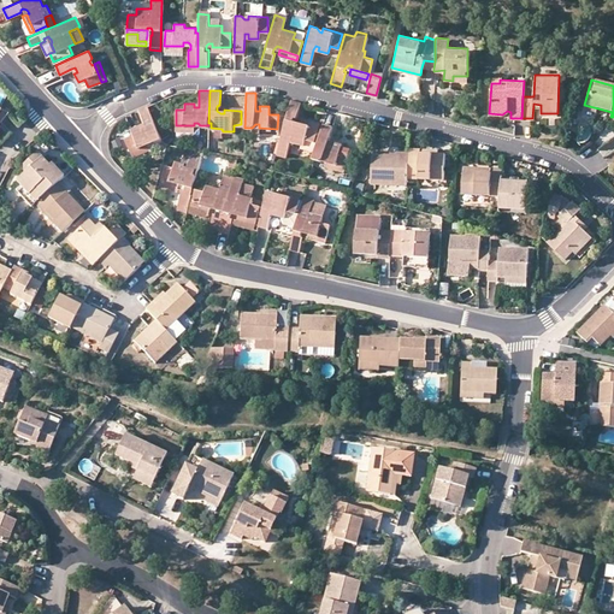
[(305,137),(313,140),(317,127),(300,122),(299,124),(294,123),(293,118),(294,116),(296,116),(300,102),(290,99),(277,148),(287,152),(290,140),(300,143),(303,143),(305,137)]
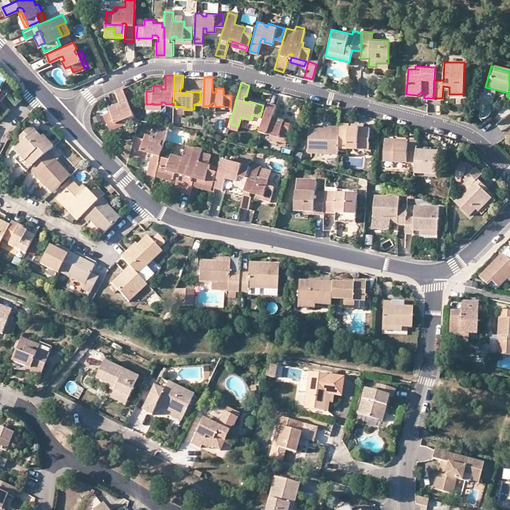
[(108,126),(123,119),(122,116),(125,115),(128,117),(134,114),(122,86),(114,90),(119,100),(120,104),(117,105),(115,102),(107,105),(110,111),(103,114),(108,126)]
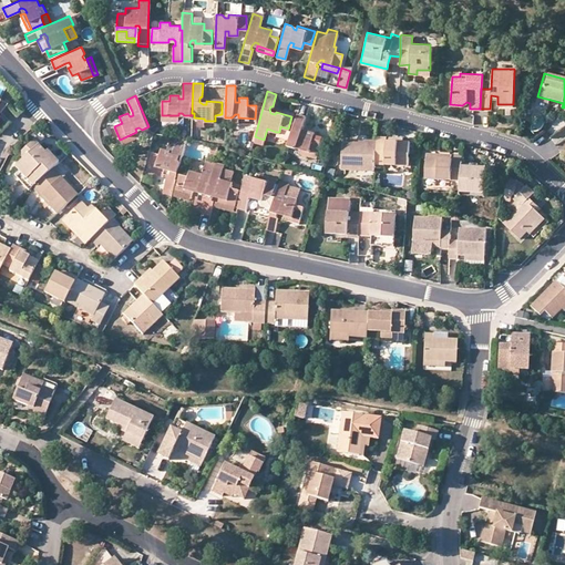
[(277,106),(276,112),(291,116),(294,111),(277,106)]
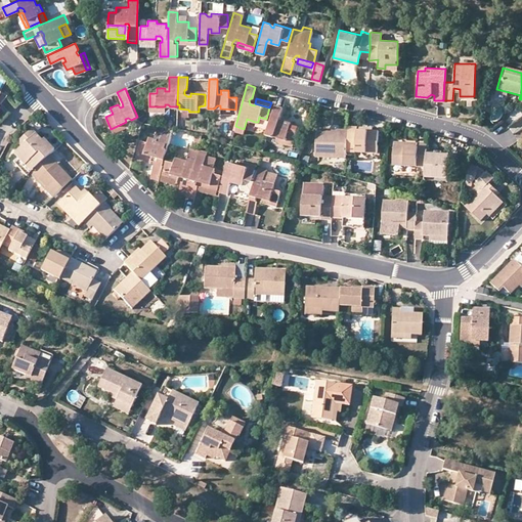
[(269,120),(266,127),(265,133),(271,135),(274,133),(277,134),(277,137),(293,141),(296,129),(289,127),(290,123),(291,121),(283,118),(281,122),(277,121),(278,117),(281,105),(273,103),(269,120)]
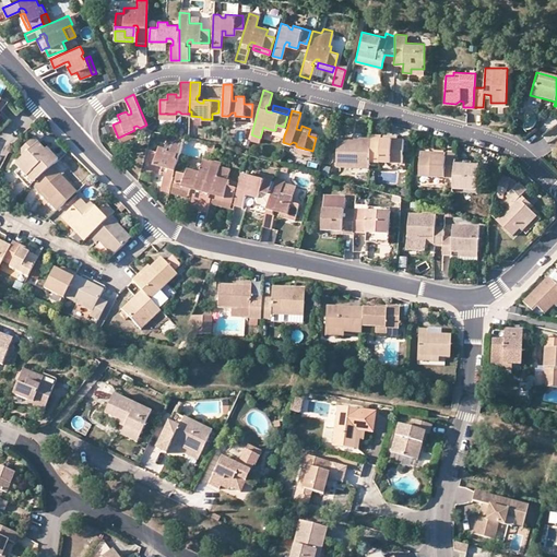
[(272,132),(284,135),(287,128),(284,127),(276,125),(275,130),(272,130),(272,132)]
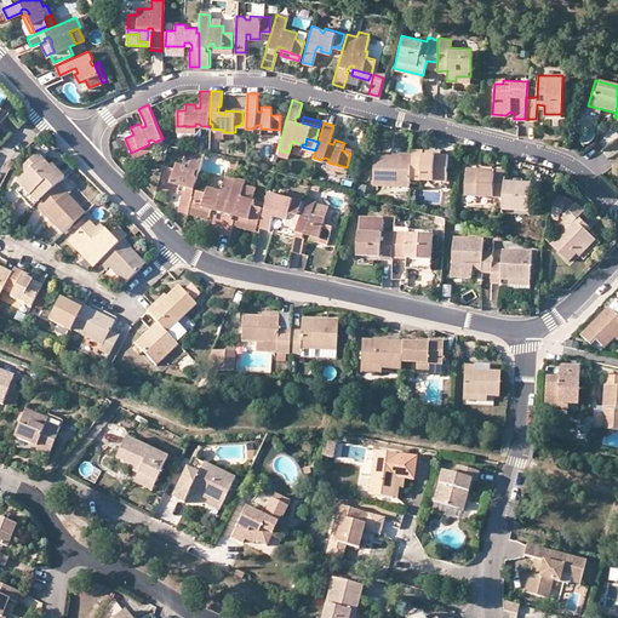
[(150,149),(149,144),(131,153),(133,158),(150,149)]
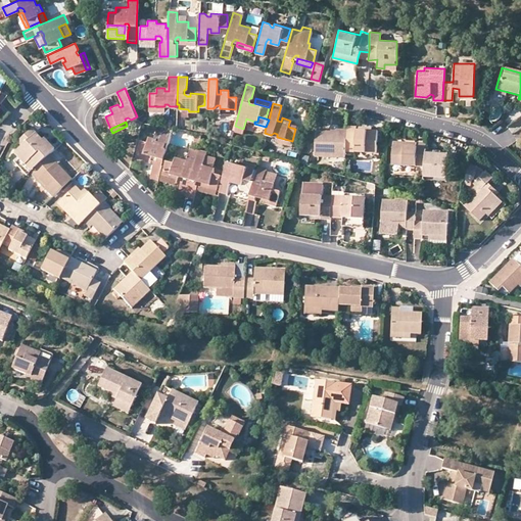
[(354,130),(354,127),(346,127),(346,130),(345,151),(376,152),(377,131),(371,131),(354,130)]
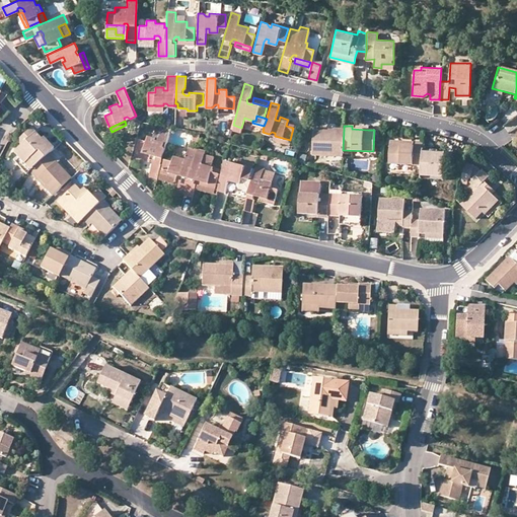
[(31,127),(18,139),(18,145),(12,151),(16,155),(13,158),(25,173),(28,170),(49,151),(54,147),(46,138),(44,140),(31,127)]
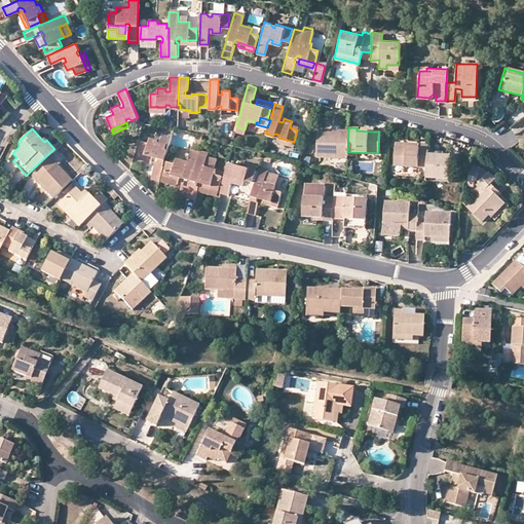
[(157,129),(155,138),(157,138),(156,140),(165,143),(164,148),(166,148),(171,132),(157,129)]
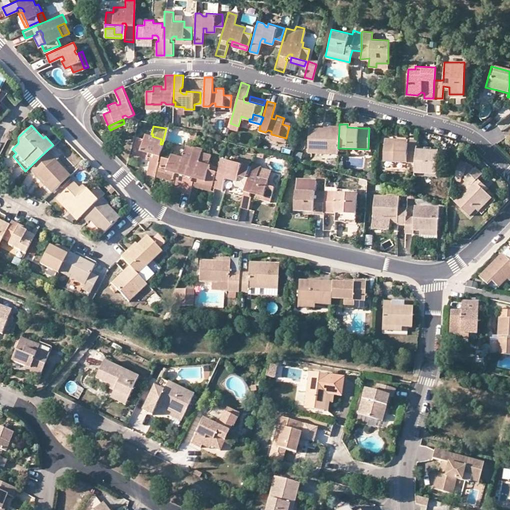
[(338,148),(339,127),(308,126),(307,153),(338,154),(338,148)]
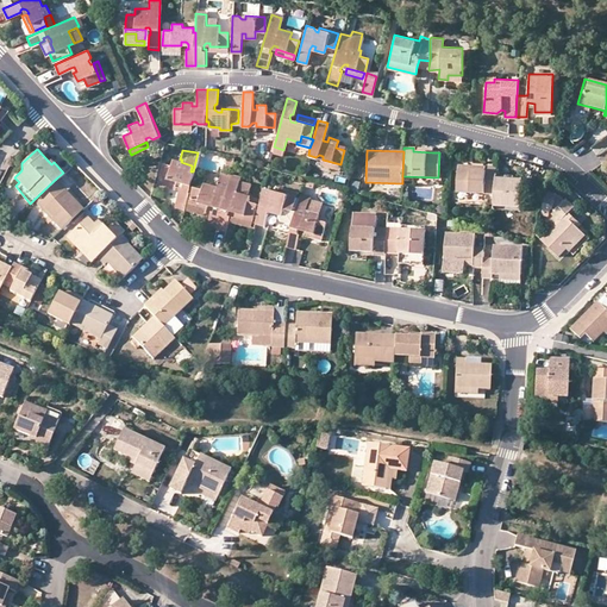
[(158,175),(176,180),(177,176),(181,177),(182,181),(181,186),(179,186),(175,200),(185,202),(193,171),(191,171),(192,166),(181,162),(182,160),(180,160),(173,157),(170,163),(162,161),(158,175)]
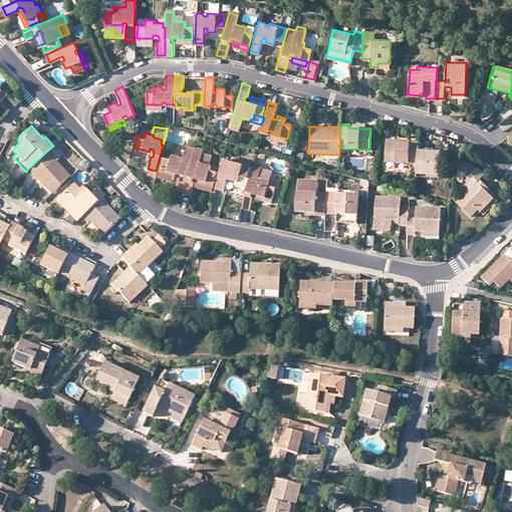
[(286,144),(287,139),(272,135),(270,139),(286,144)]
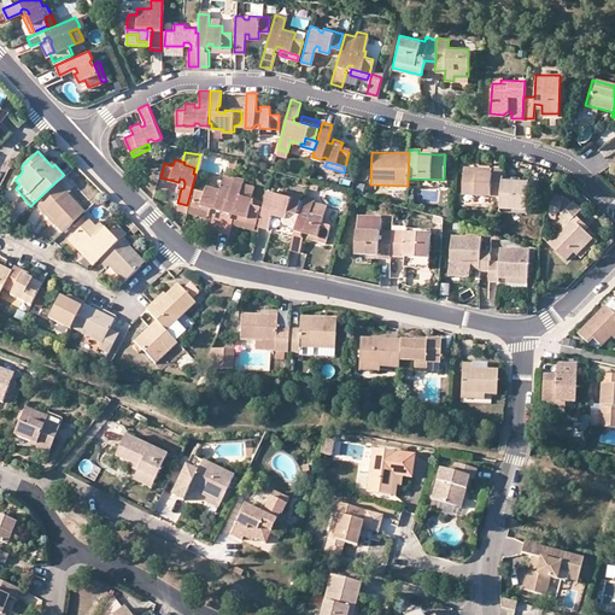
[(490,174),(462,173),(461,194),(499,197),(501,181),(502,170),(491,169),(490,174)]
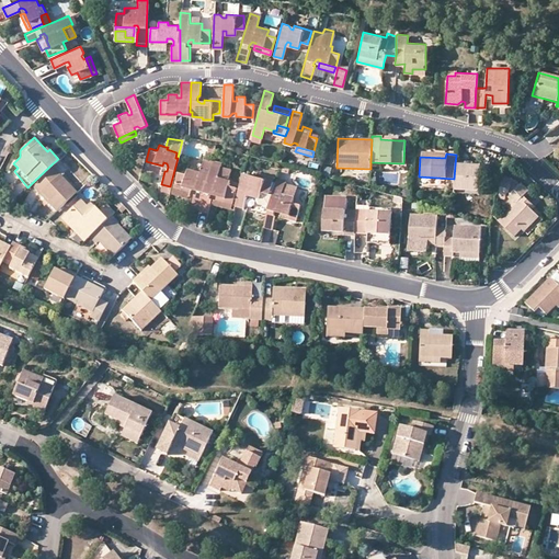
[(192,206),(200,208),(210,161),(202,159),(200,170),(186,167),(185,172),(177,170),(173,183),(172,187),(190,193),(191,187),(192,184),(195,185),(197,190),(197,192),(195,191),(192,206)]
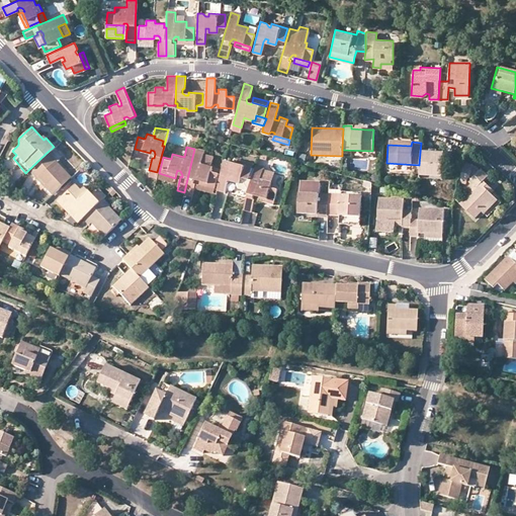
[(149,158),(150,153),(135,149),(134,154),(149,158)]
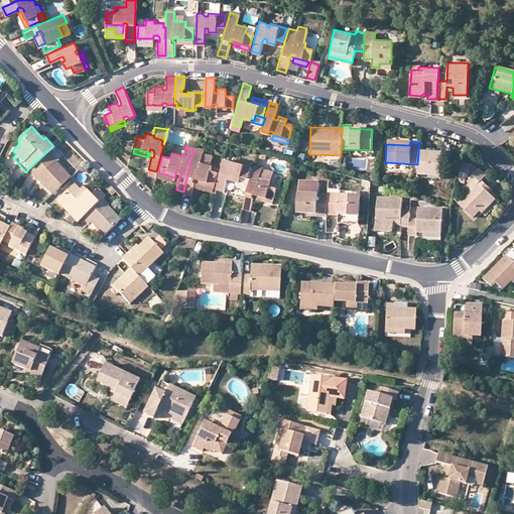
[(203,151),(194,148),(183,191),(190,193),(193,185),(194,181),(194,179),(191,179),(193,176),(196,174),(200,176),(199,178),(214,182),(217,170),(210,168),(211,163),(209,162),(201,160),(203,151)]
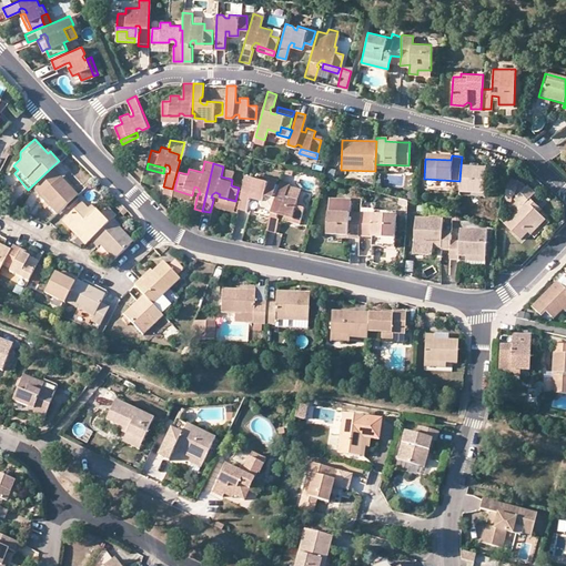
[(62,174),(53,165),(31,187),(56,212),(77,193),(60,175),(62,174)]
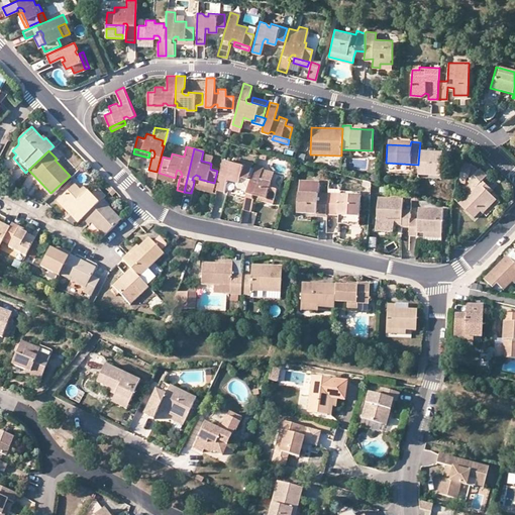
[(212,153),(203,151),(201,161),(209,163),(212,153)]
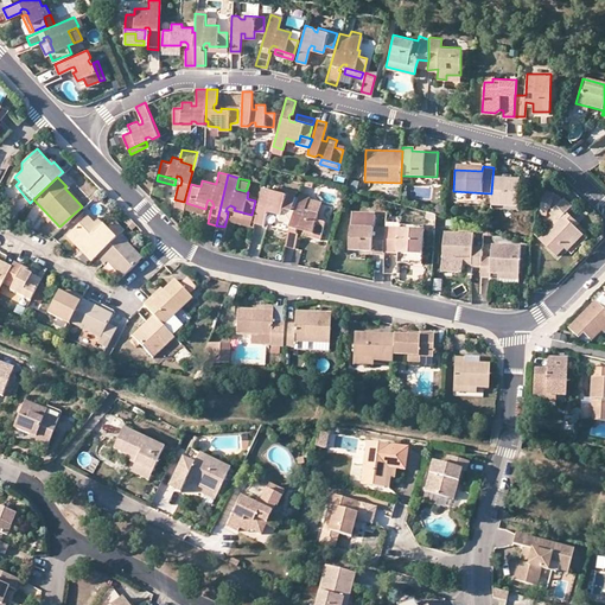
[(520,179),(492,178),(491,193),(491,205),(518,208),(520,179)]
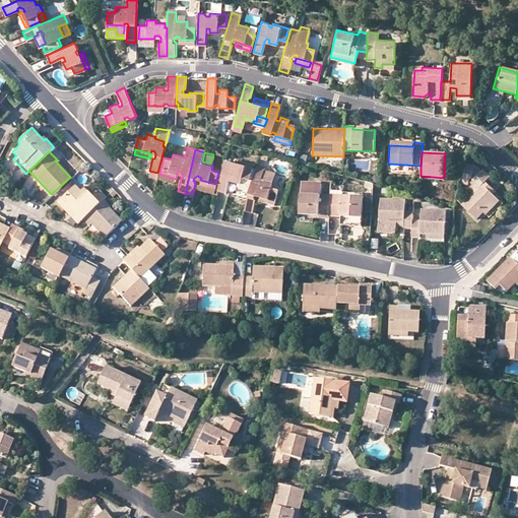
[(233,176),(232,181),(238,182),(240,183),(242,177),(248,179),(252,166),(237,162),(236,165),(231,164),(230,160),(224,159),(216,189),(225,191),(229,180),(230,176),(233,176)]
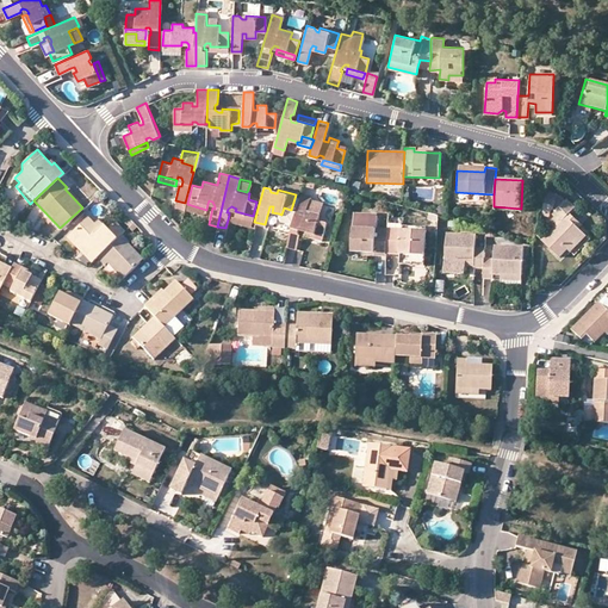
[(550,215),(563,200),(559,197),(554,196),(554,193),(545,192),(540,211),(550,215)]
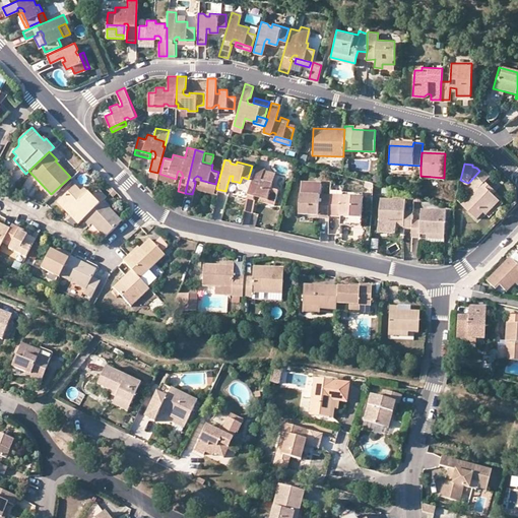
[(263,169),(255,166),(248,190),(244,208),(251,210),(254,198),(252,198),(253,193),(256,192),(259,194),(259,195),(274,199),(277,187),(270,185),(271,181),(260,178),(263,169)]
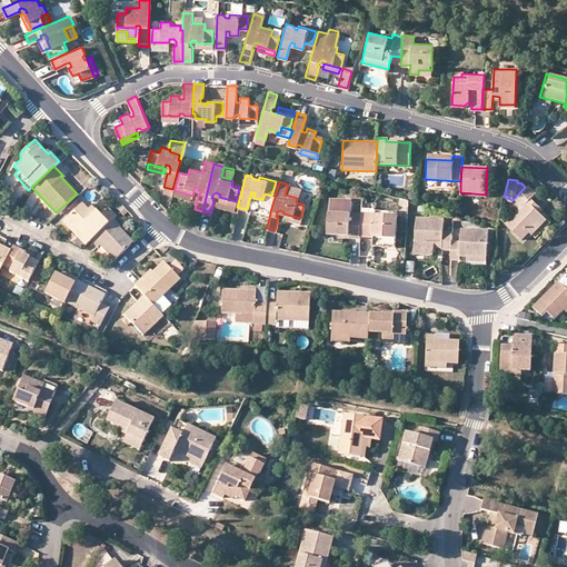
[(299,188),(288,185),(285,195),(297,198),(299,188)]
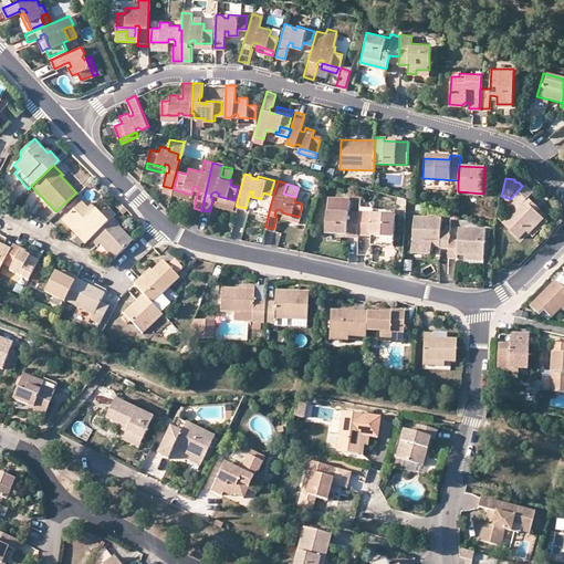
[(525,231),(540,216),(535,212),(532,208),(535,206),(528,198),(532,192),(524,185),(522,186),(510,199),(512,201),(504,210),(509,215),(501,222),(518,239),(525,231)]
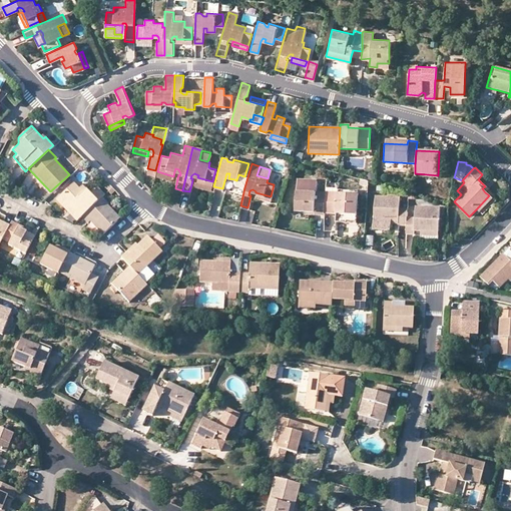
[(244,187),(247,177),(244,176),(238,174),(236,180),(234,179),(233,182),(235,185),(244,187)]
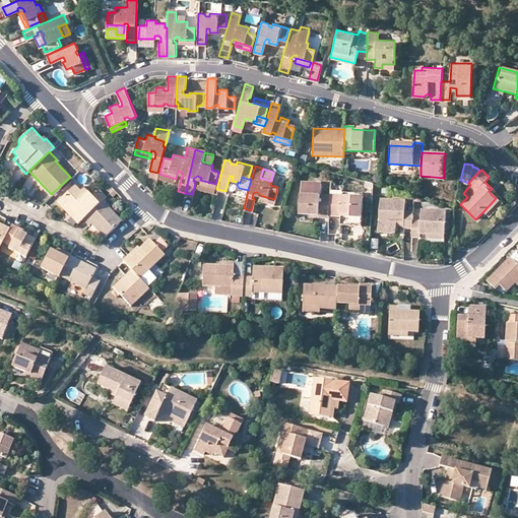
[(214,188),(215,184),(200,180),(199,184),(214,188)]
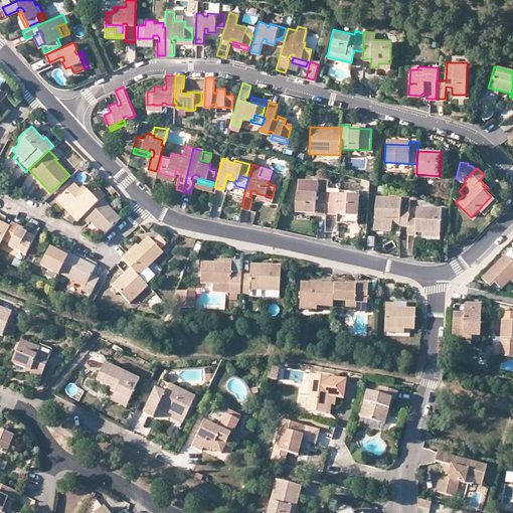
[(297,178),(297,189),(316,190),(317,179),(297,178)]
